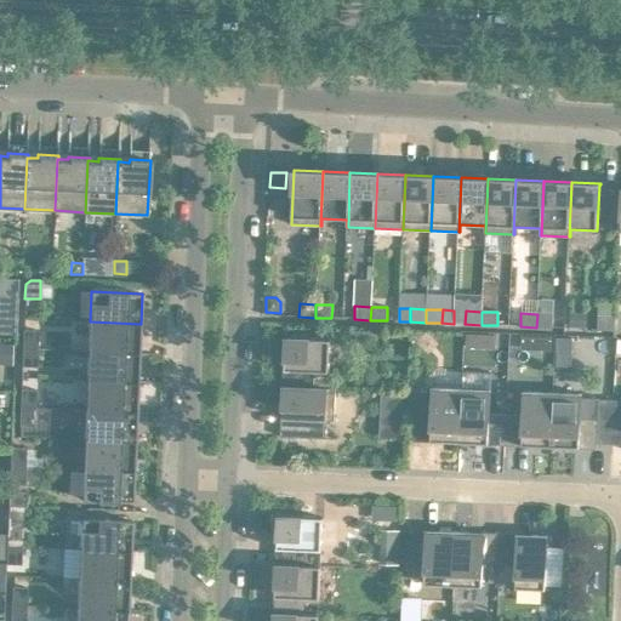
[(570,313),(570,328),(586,328),(586,313),(570,313)]
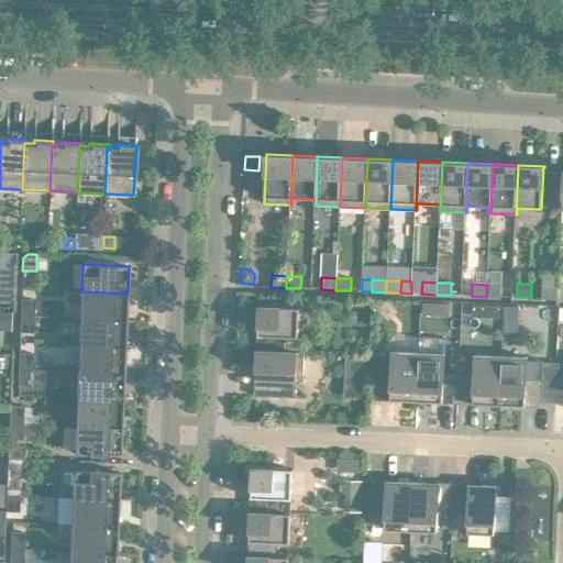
[(487,285),(486,297),(501,297),(501,285),(487,285)]
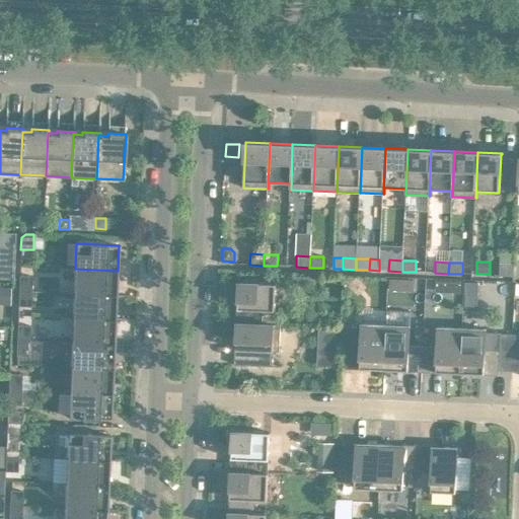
[(499,276),(513,276),(514,265),(500,265),(499,276)]
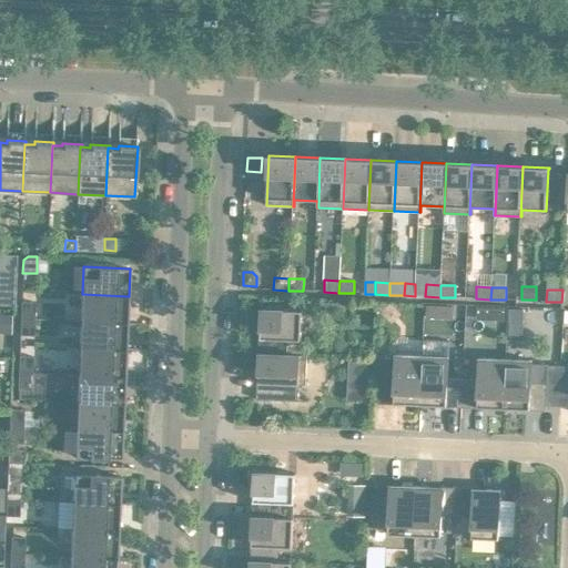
[(0,291),(0,305),(14,306),(16,292),(0,291)]
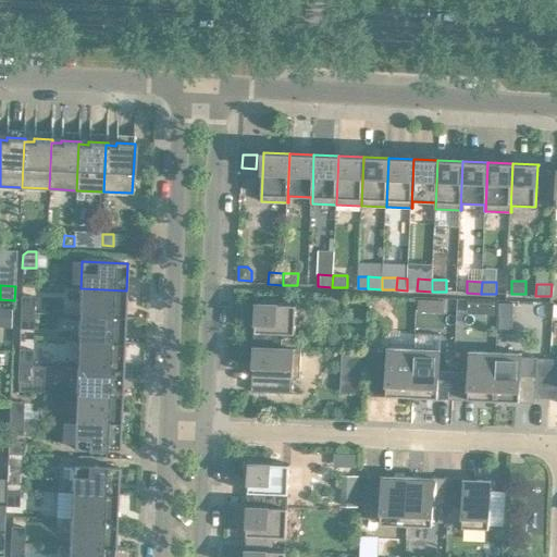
[(81,288),(79,316),(125,317),(126,291),(81,288)]
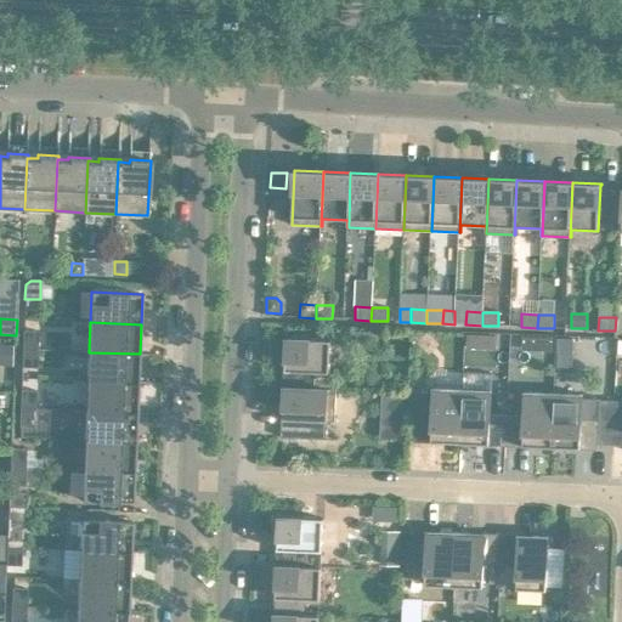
[(23,332),(22,350),(37,350),(38,332),(23,332)]
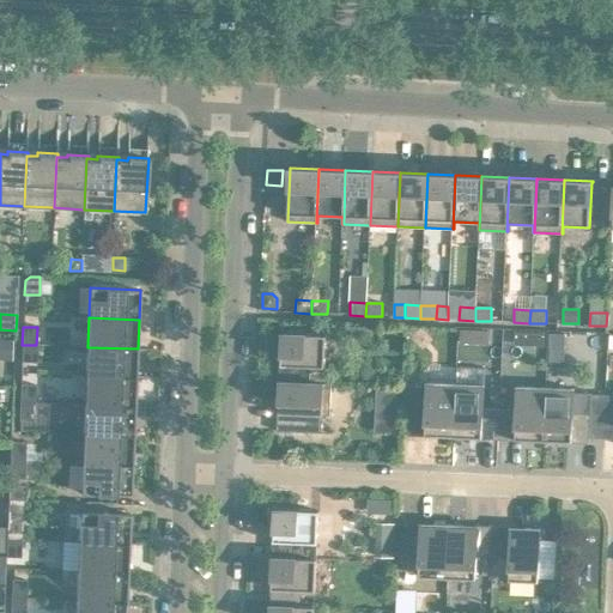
[(460,329),(459,343),(473,343),(473,329),(460,329)]
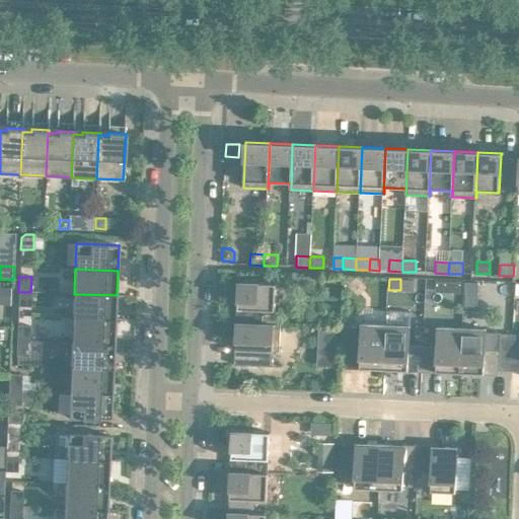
[(239,283),(237,323),(279,325),(279,324),(279,311),(275,311),(276,284),(239,283)]
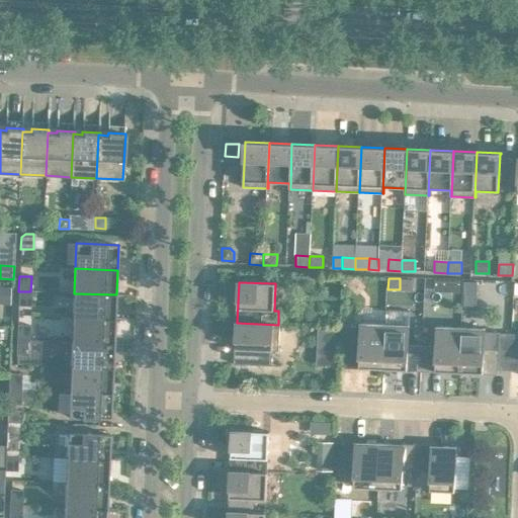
[(464,282),(464,294),(477,294),(477,282),(464,282)]
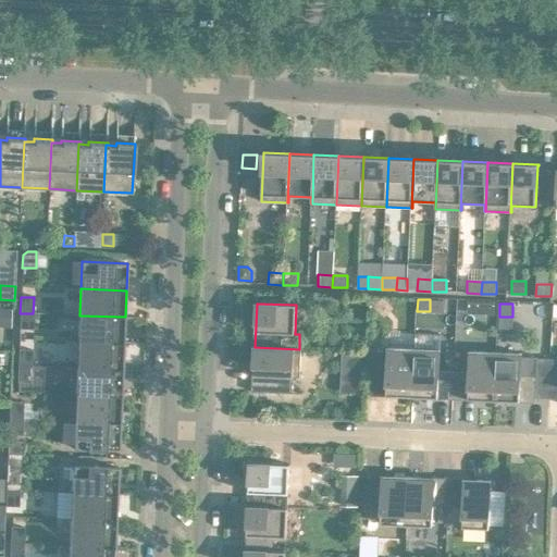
[(11,310),(0,309),(0,326),(11,327),(11,310)]
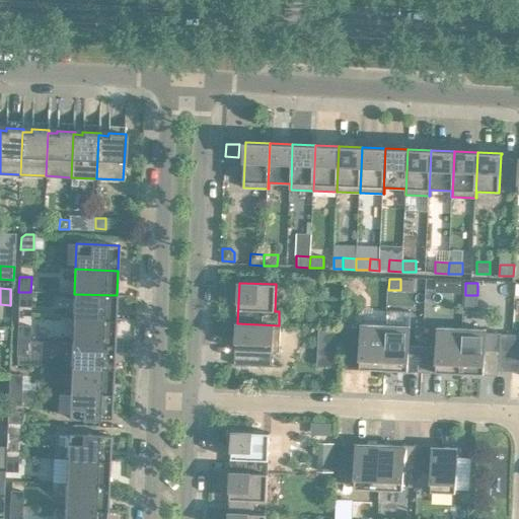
[(30,292),(18,292),(18,306),(30,307),(30,292)]
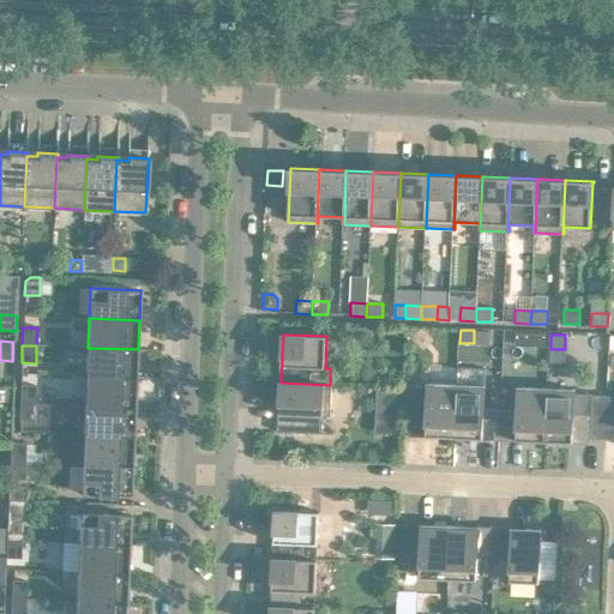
[(88,348),(86,377),(137,379),(138,349),(88,348)]
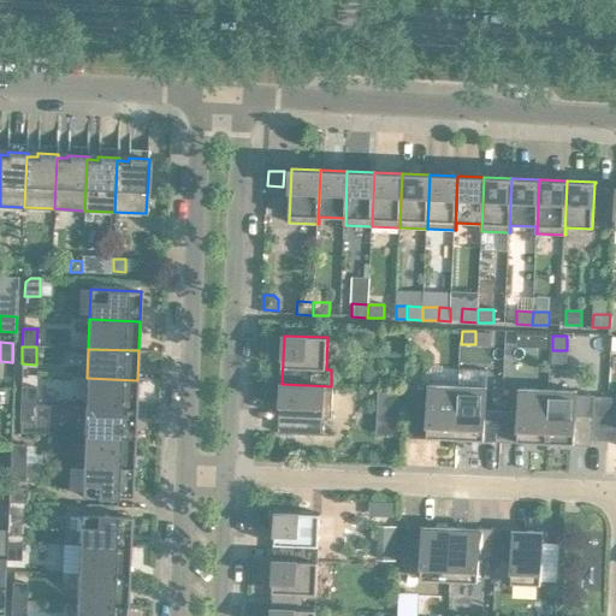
[(87,378),(86,407),(136,409),(137,380),(87,378)]
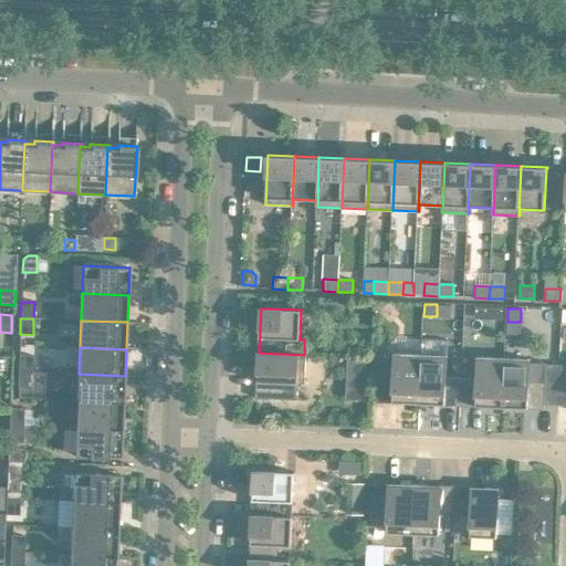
[(304,355),(259,353),(257,398),(297,400),(297,384),(304,384),(306,355),(304,354),(304,355)]
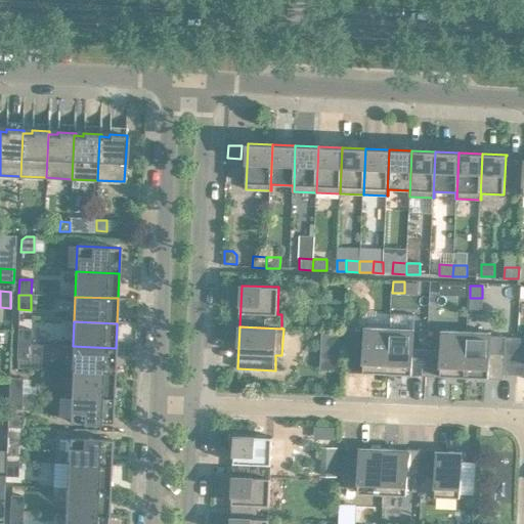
[(348,372),(388,374),(389,329),(365,328),(365,331),(350,331),(348,372)]
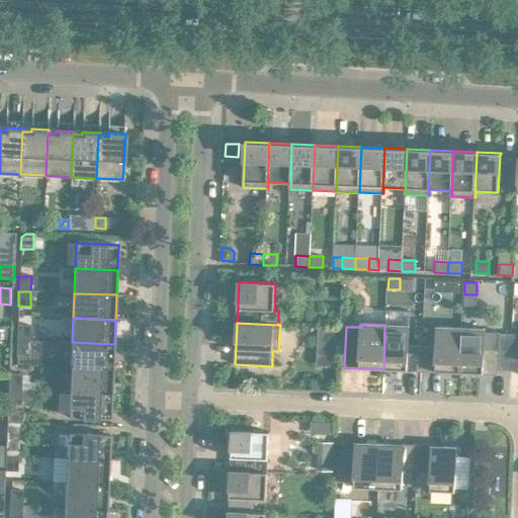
[(17,325),(16,340),(28,341),(29,326),(17,325)]
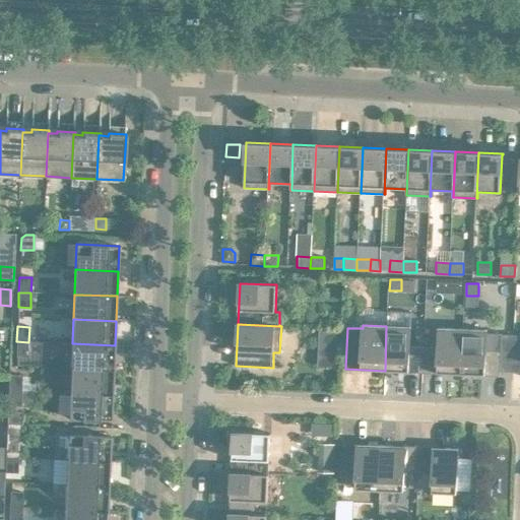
[(385,371),(423,373),(424,347),(409,346),(410,327),(386,326),(385,371)]
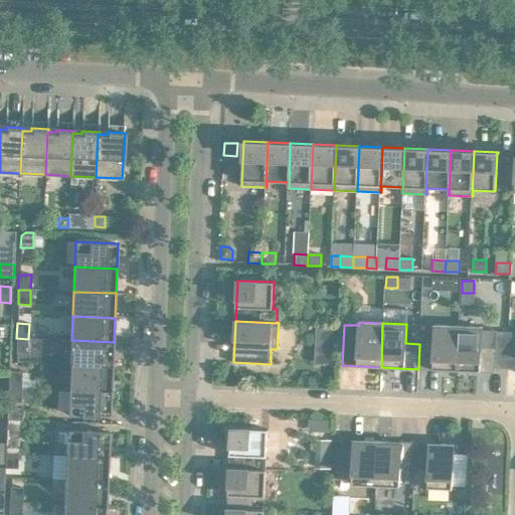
[(418,369),(457,370),(459,326),(435,325),(434,344),(419,344),(418,369)]
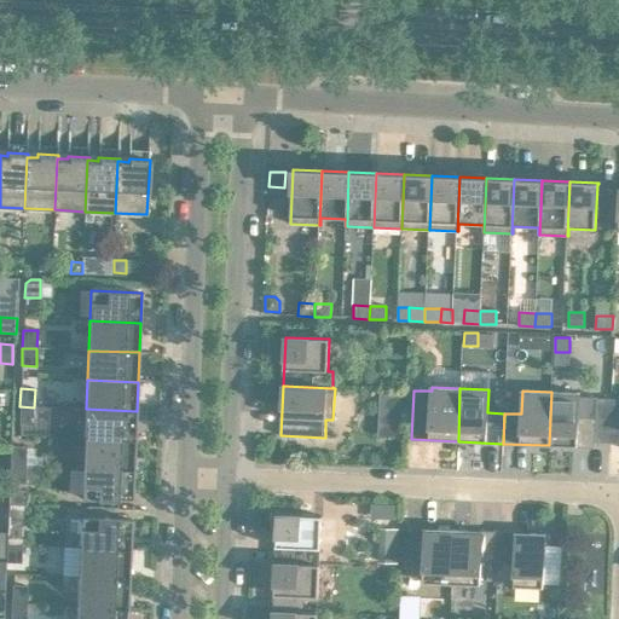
[(551,392),(549,445),(595,447),(597,398),(579,397),(579,393),(551,392)]
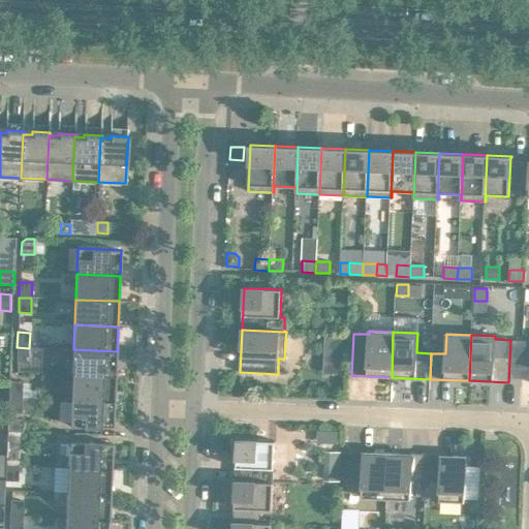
[(29,348),(17,347),(16,363),(28,364),(29,348)]
